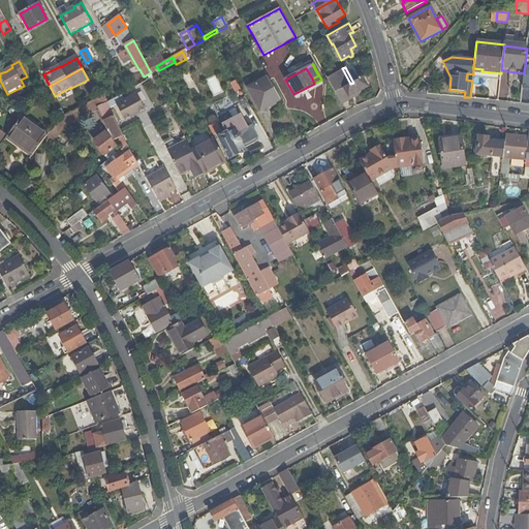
[(342,68),(327,78),(340,101),(368,86),(363,78),(361,79),(360,78),(358,79),(359,80),(353,83),(350,84),(342,68)]
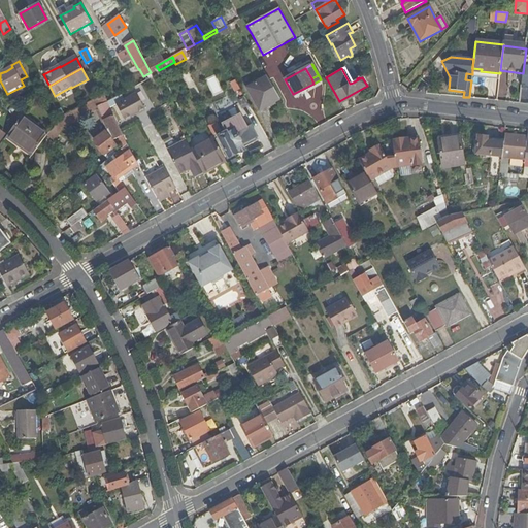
[(279,100),(267,77),(248,88),(260,110),(279,100)]
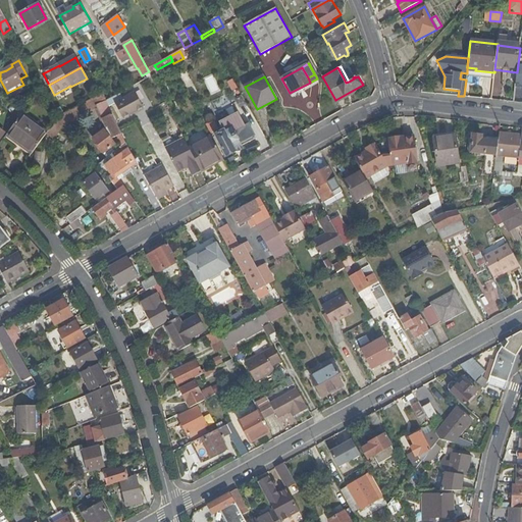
[(134,93),(114,105),(122,120),(143,108),(134,93)]
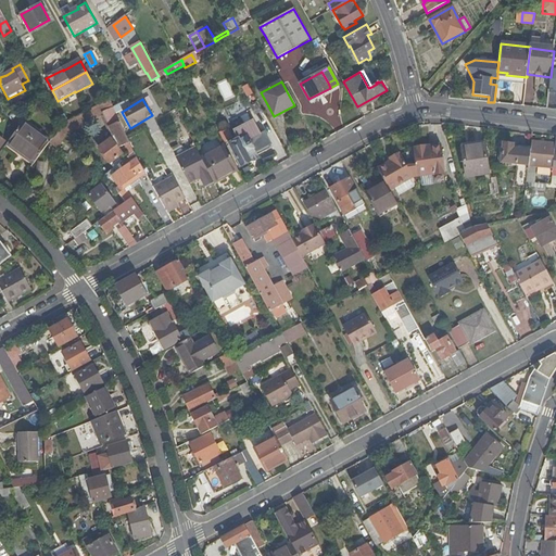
[(85,112),(88,119),(112,106),(109,100),(85,112)]
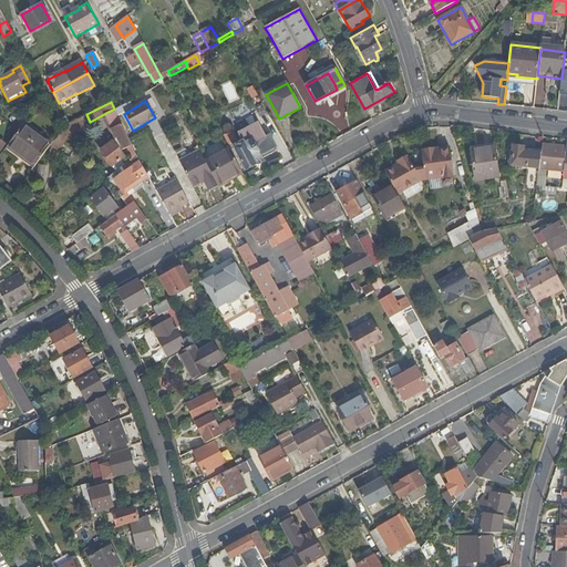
[(130,141),(116,111),(105,115),(106,119),(105,120),(109,127),(110,126),(112,130),(111,130),(115,140),(101,151),(113,167),(125,157),(120,151),(126,147),(130,155),(132,158),(136,155),(130,141)]
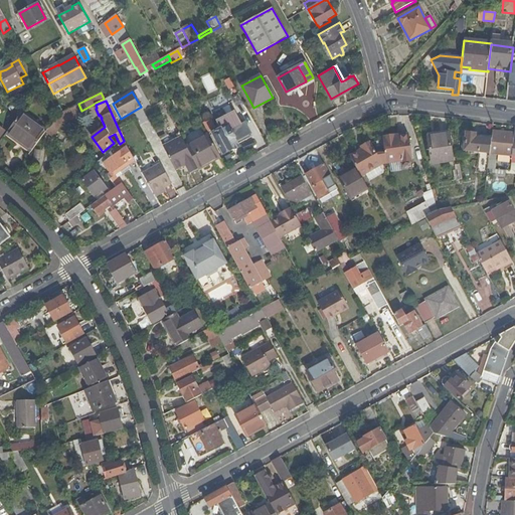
[(78,104),(59,115),(62,121),(81,111),(78,104)]
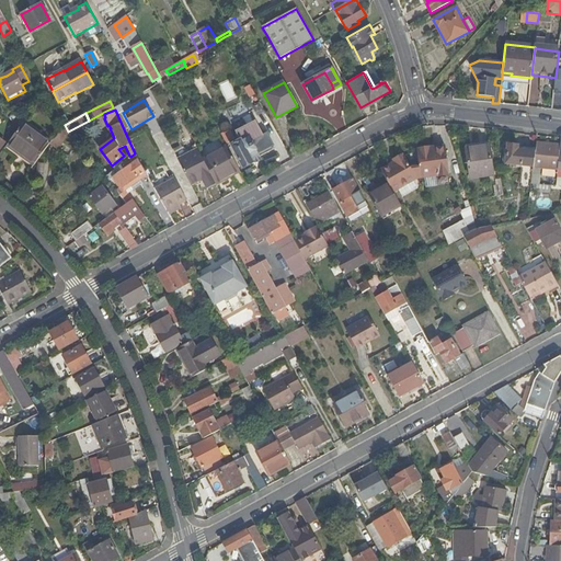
[(7,145),(34,165),(50,142),(23,124),(7,145)]
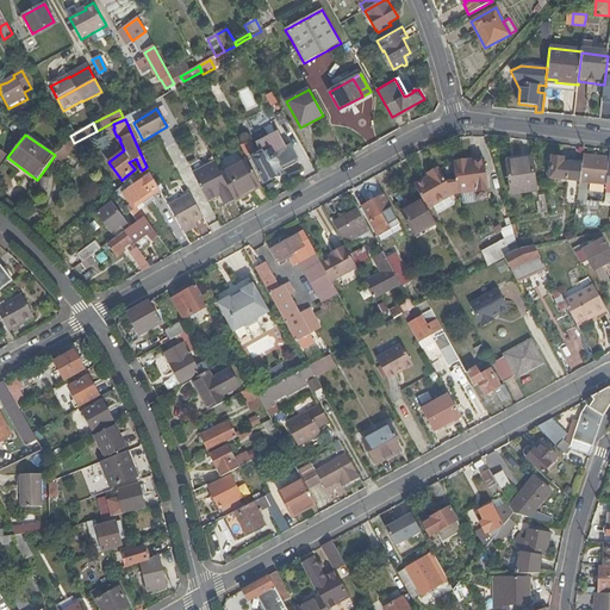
[(251,159),(265,184),(275,178),(273,172),(298,159),(291,144),(286,147),(282,139),(272,145),(273,148),(269,150),(271,151),(263,155),(262,153),(251,159)]
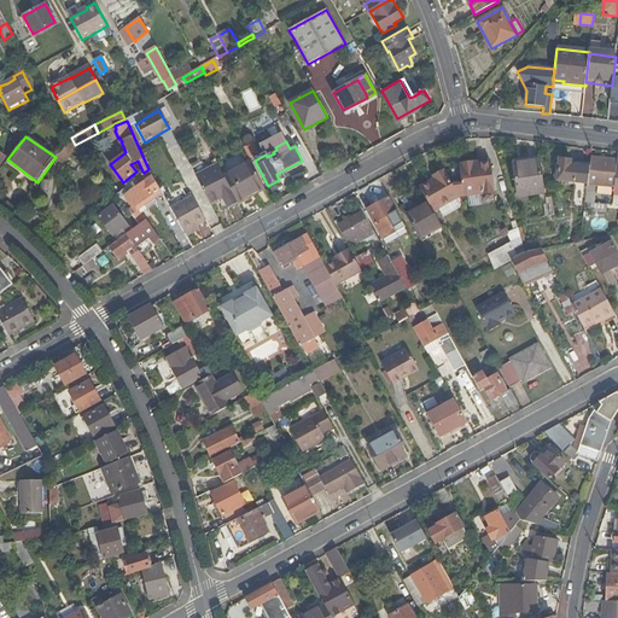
[(588,184),(587,192),(594,193),(595,185),(613,186),(617,161),(592,157),(590,163),(590,168),(588,184)]
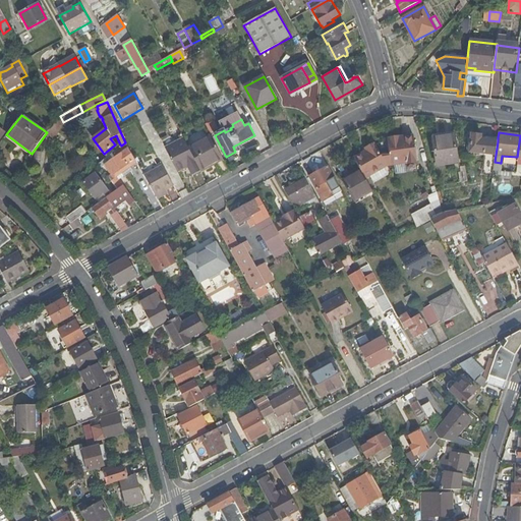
[(455,135),(432,138),(437,166),(459,163),(455,135)]
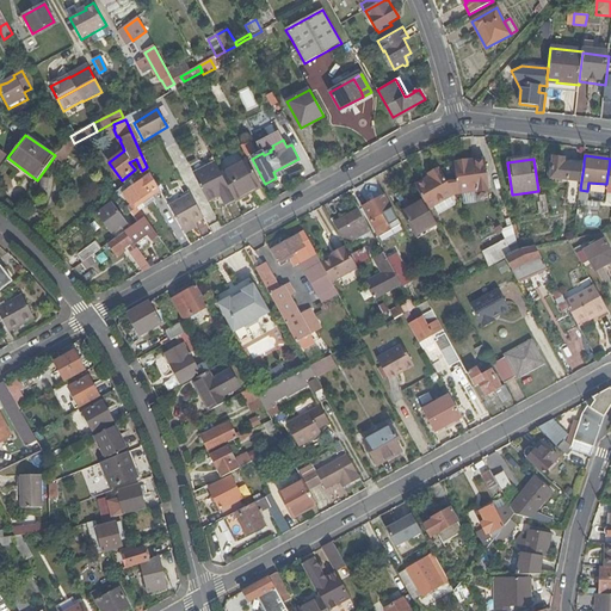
[(550,178),(571,180),(581,181),(584,166),(567,164),(563,164),(565,160),(553,159),(550,178)]
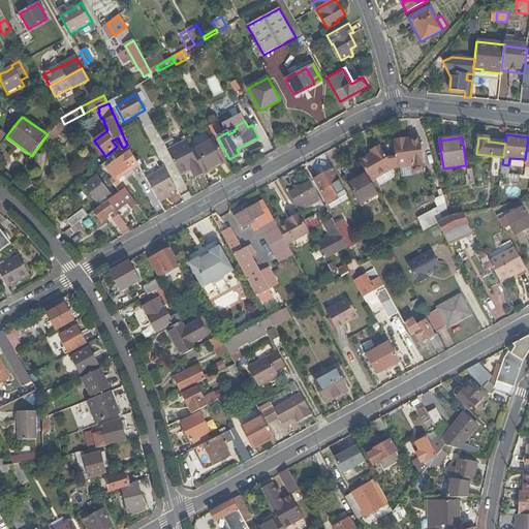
[(226,178),(234,175),(215,138),(195,149),(208,170),(219,164),(226,178)]
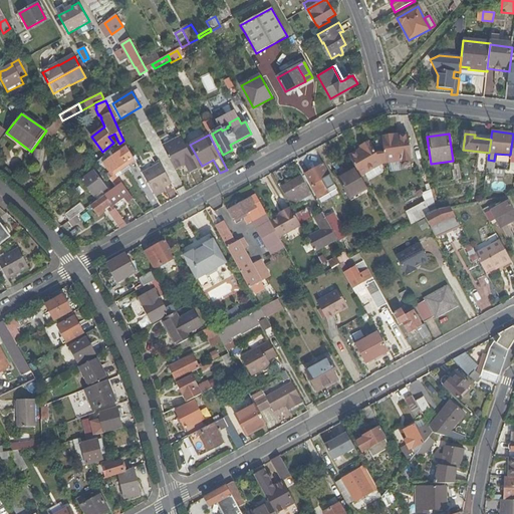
[(380,155),(376,156),(380,163),(412,158),(409,135),(378,139),(380,155)]
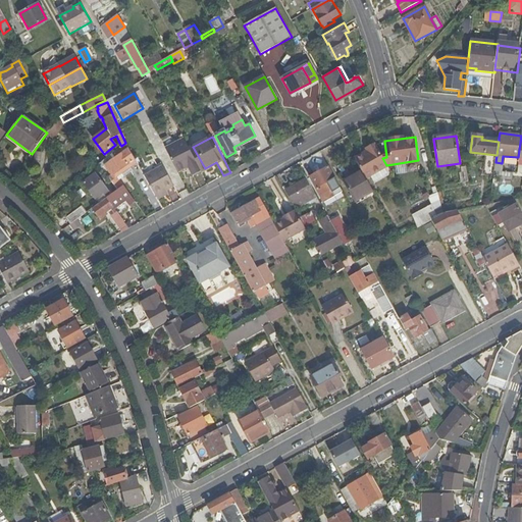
[(164,148),(176,171),(188,165),(193,173),(200,169),(184,138),(164,148)]
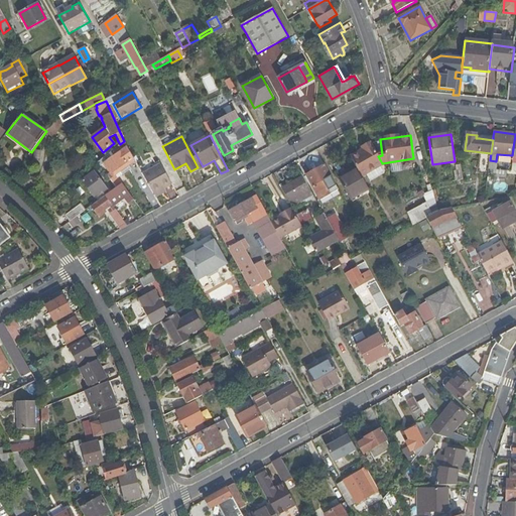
[(361,176),(383,164),(382,163),(378,156),(371,143),(362,147),(363,150),(351,157),(358,170),(361,176)]
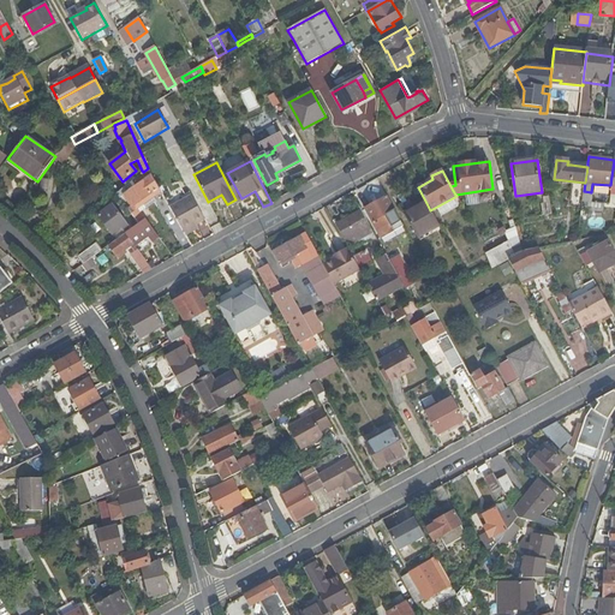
[(130,181),(115,193),(120,198),(124,196),(132,207),(143,201),(145,202),(147,202),(148,201),(153,197),(156,202),(163,196),(151,174),(145,179),(133,187),(130,181)]
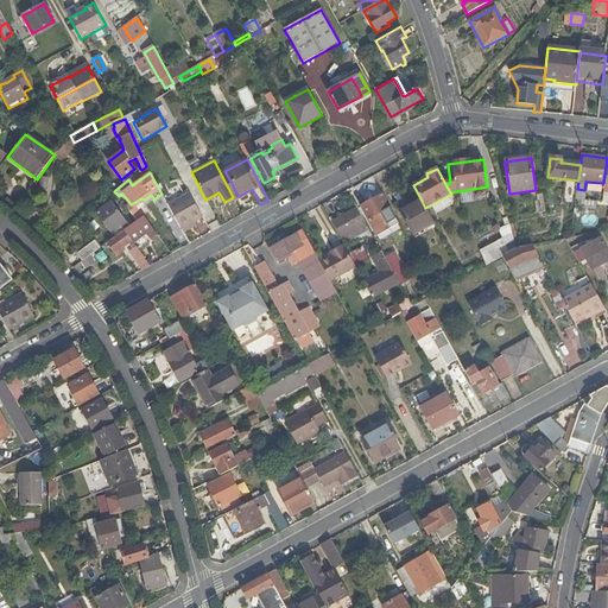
[(564,206),(575,207),(576,200),(577,189),(578,181),(568,179),(564,206)]
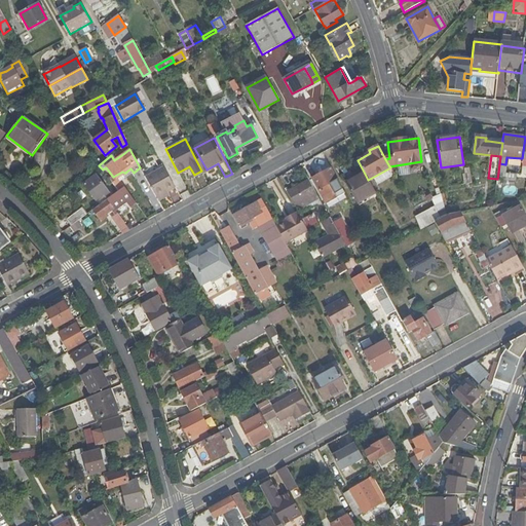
[(175,187),(163,166),(145,177),(156,197),(175,187)]
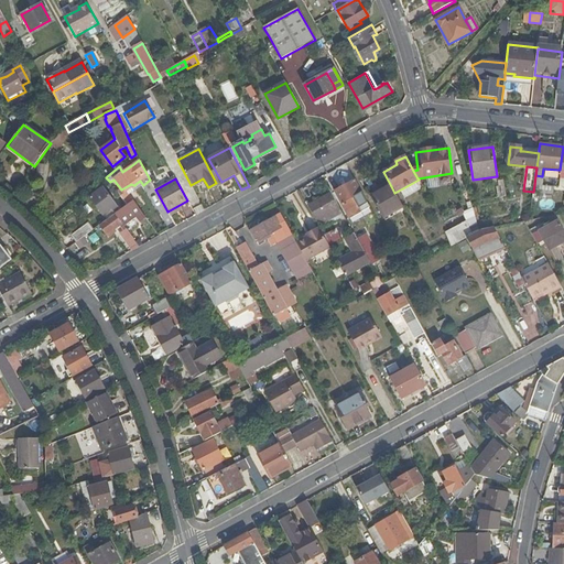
[(367,203),(354,180),(334,191),(349,218),(360,212),(358,207),(367,203)]
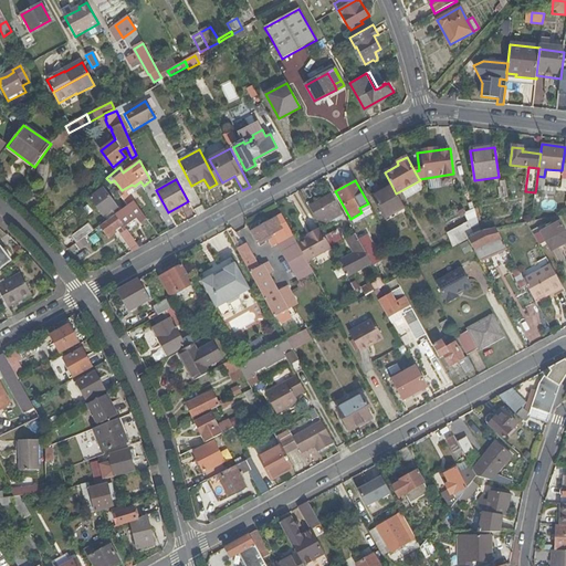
[(122,190),(118,194),(119,195),(122,198),(127,195),(128,196),(144,186),(140,181),(136,185),(135,186),(134,186),(132,185),(122,190)]
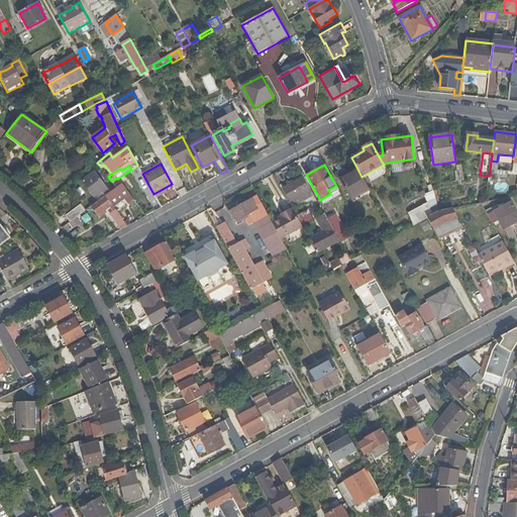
[(362,177),(358,171),(340,180),(351,200),(370,190),(362,177)]
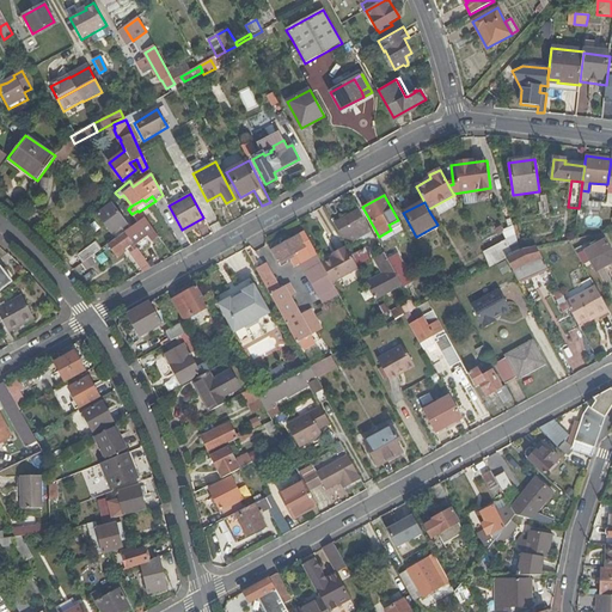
[(128,225),(112,204),(98,214),(112,233),(123,224),(126,227),(128,225)]
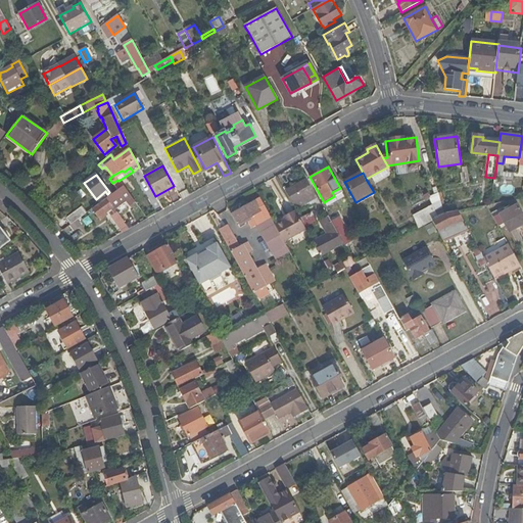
[(305,179),(285,190),(295,208),(316,198),(305,179)]
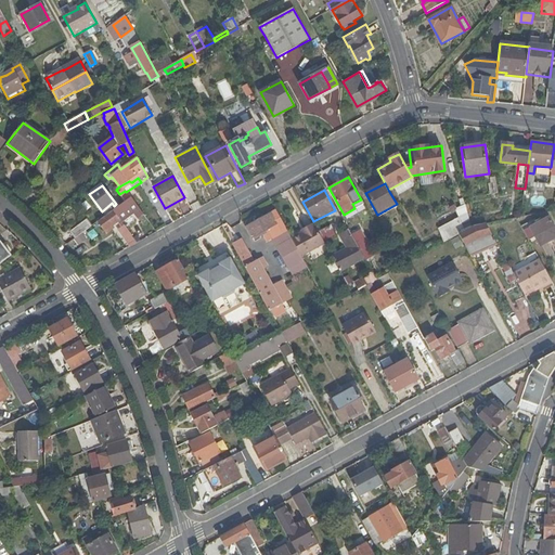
[(119,194),(117,191),(113,194),(121,205),(126,202),(119,194)]
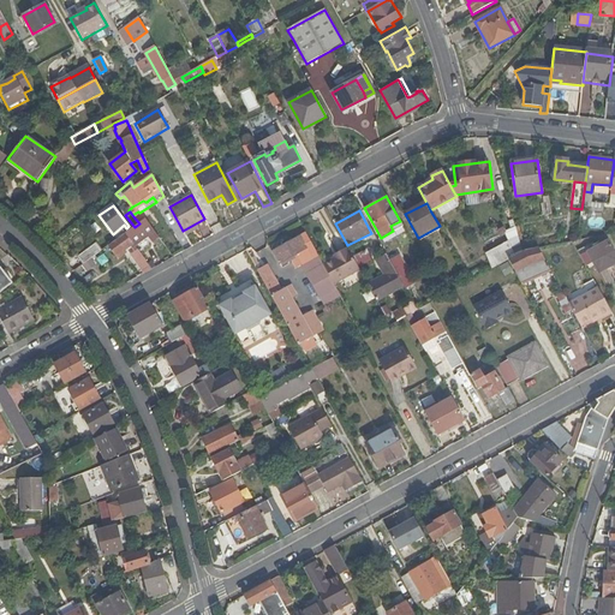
[(138,212),(132,215),(139,224),(144,220),(139,213),(138,212)]
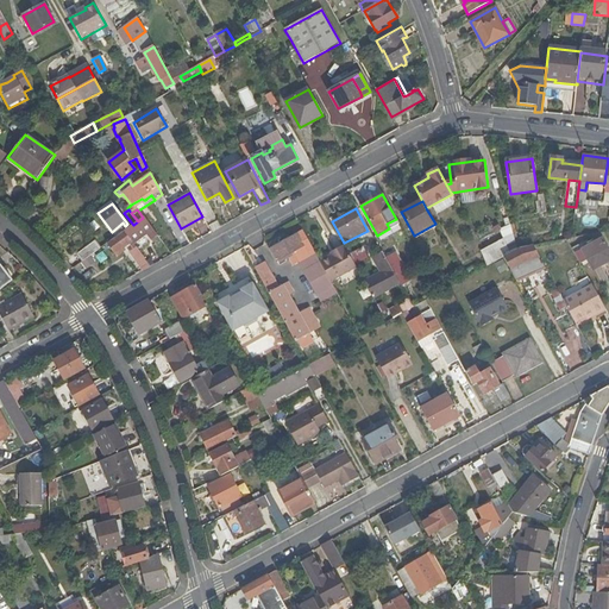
[(138,221),(133,225),(125,232),(132,242),(144,233),(148,231),(152,238),(158,234),(150,224),(145,217),(143,218),(138,221)]
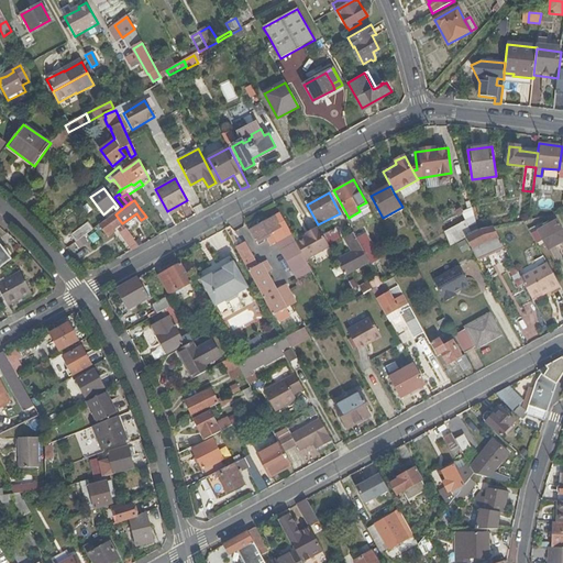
[(144,203),(139,207),(146,217),(151,224),(156,221),(144,203)]
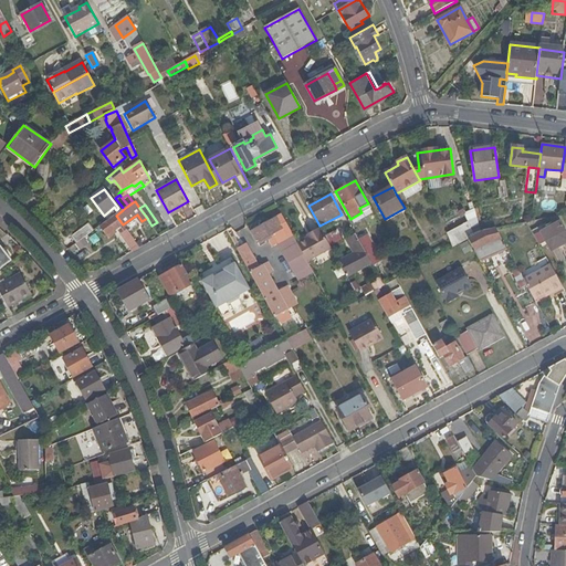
[(297,244),(282,215),(251,231),(258,243),(268,238),(270,242),(275,239),(283,252),(297,244)]
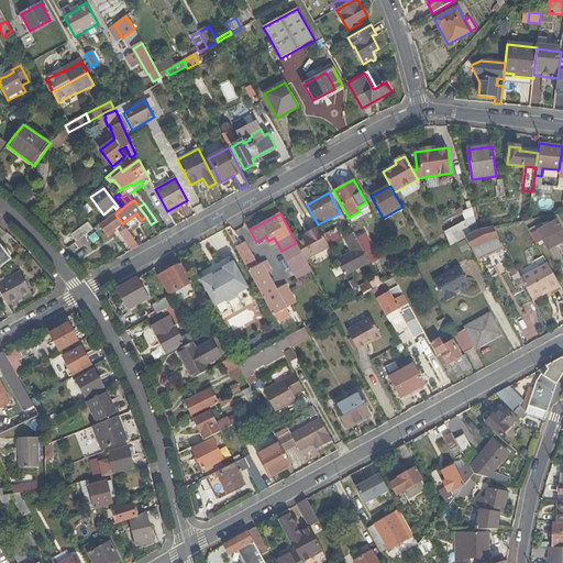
[(122,223),(116,214),(99,225),(108,238),(112,234),(110,232),(122,223)]
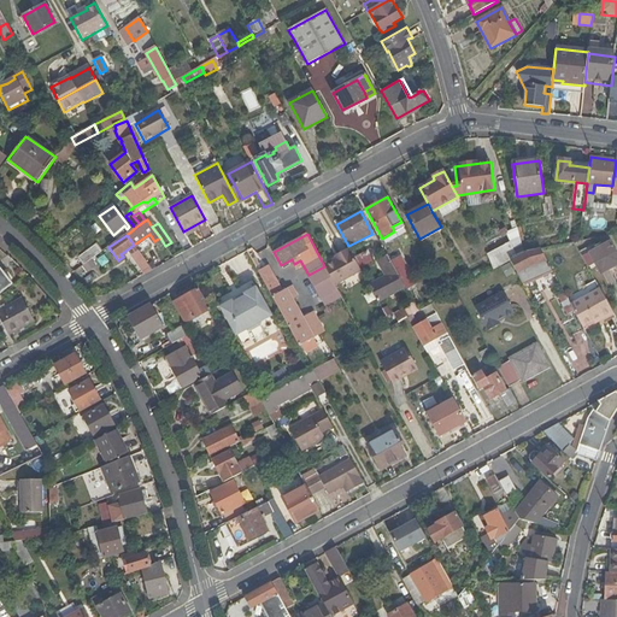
[(589,253),(582,257),(588,266),(595,263),(601,272),(616,264),(616,254),(610,241),(598,248),(595,244),(587,248),(589,253)]
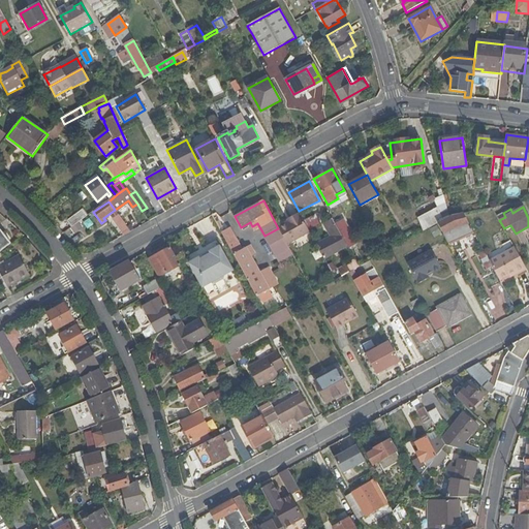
[(437,224),(443,220),(436,208),(419,217),(417,218),(425,230),(437,224)]
